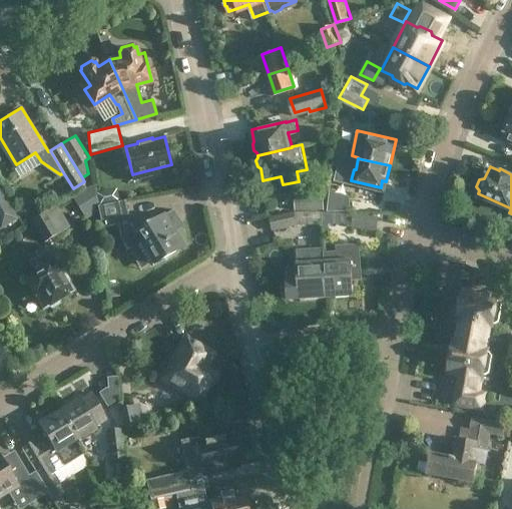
[(92,184),(72,196),(85,217),(98,209),(92,184)]
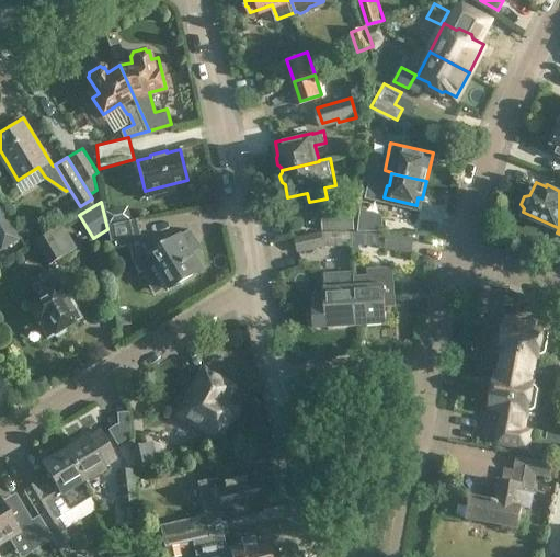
[(127,204),(106,208),(109,222),(129,217),(127,204)]
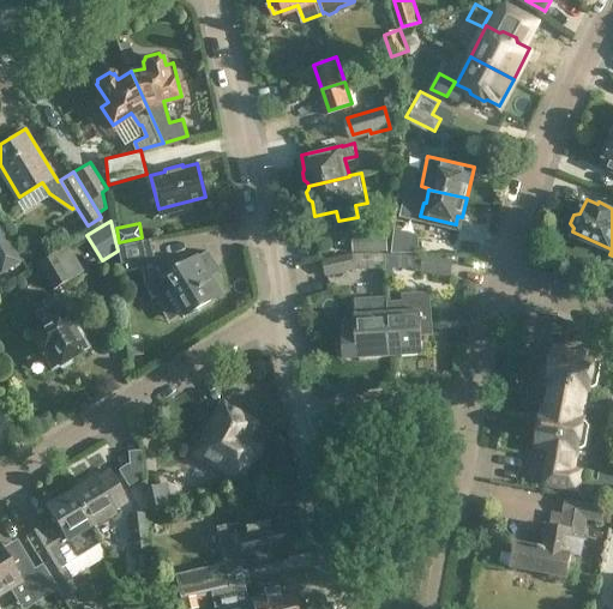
[(0,225),(0,267),(1,270),(19,259),(0,225)]
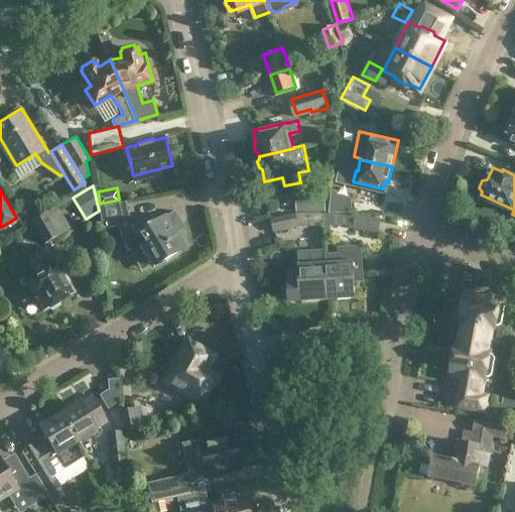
[(332,190),(328,210),(353,210),(352,195),(332,190)]
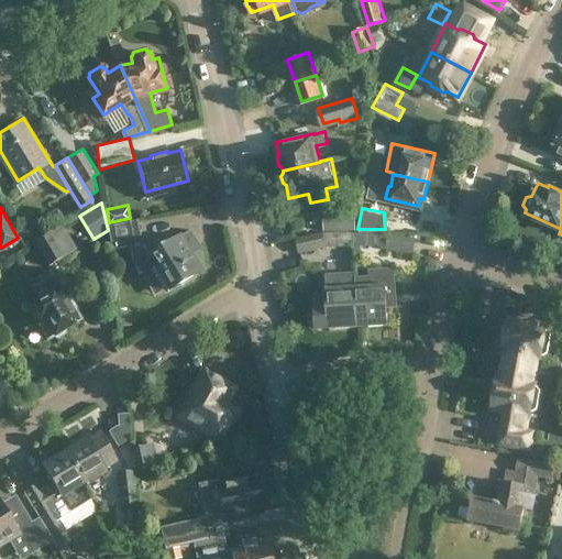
[(356,228),(356,215),(326,215),(324,228),(356,228)]
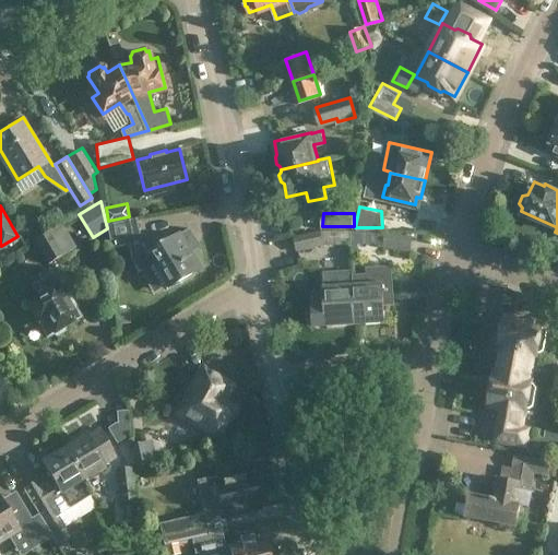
[(26,215),(16,228),(31,239),(40,226),(26,215)]
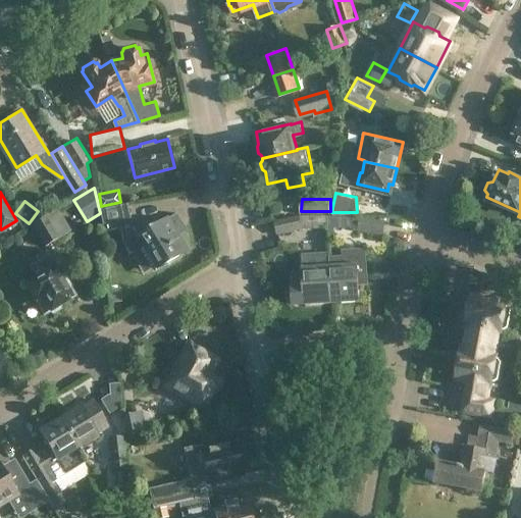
[(142,244),(156,267),(187,248),(178,232),(187,227),(176,211),(161,220),(160,218),(137,232),(133,226),(127,202),(100,208),(104,228),(120,225),(123,241),(129,252),(142,244)]
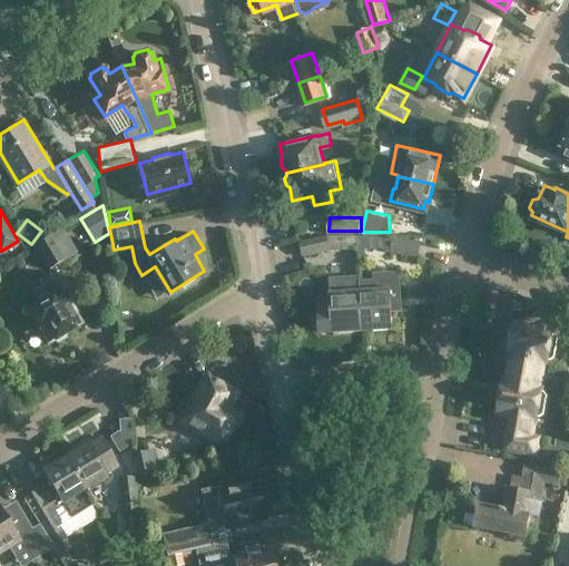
[(301,238),(304,253),(330,247),(327,233),(301,238)]
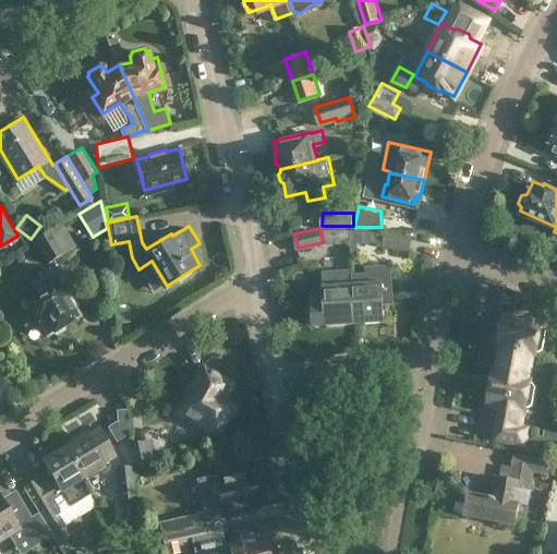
[(384,244),(410,248),(412,233),(386,230),(384,244)]
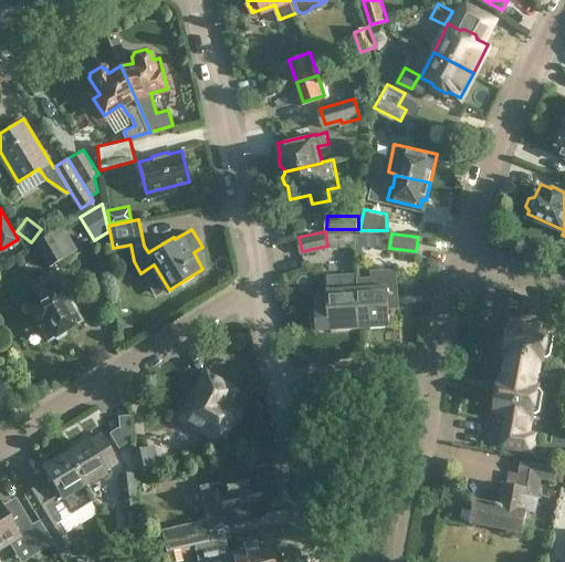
[(48,264),(64,255),(52,235),(35,245),(48,264)]
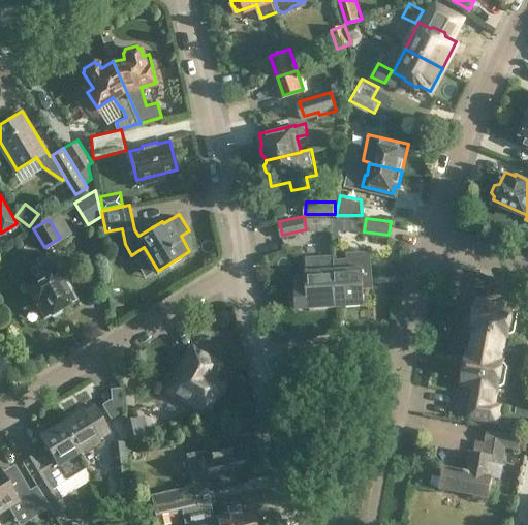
[(349,257),(335,258),(336,269),(335,269),(337,305),(363,304),(363,303),(365,303),(364,286),(373,285),(371,250),(348,252),(349,257)]
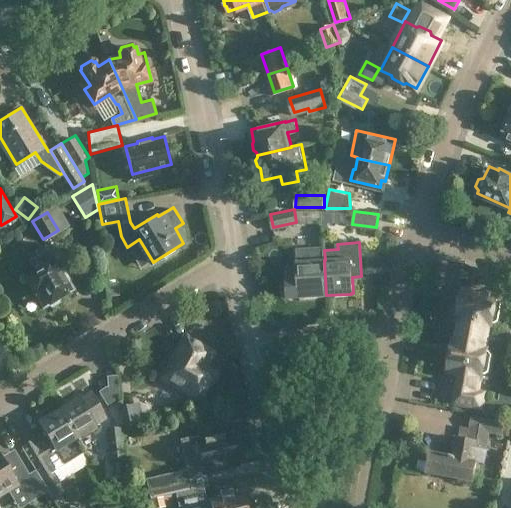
[(324,260),(325,260),(324,250),(324,245),(297,247),(298,262),(299,279),(287,280),(288,296),(300,295),(300,297),(326,295),(324,260)]
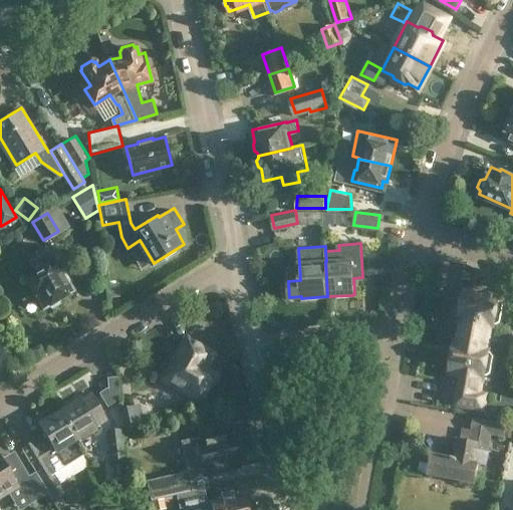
[(38,271),(27,278),(36,293),(37,292),(46,305),(49,303),(52,305),(60,301),(60,297),(71,290),(65,281),(70,279),(63,268),(59,270),(54,261),(54,262),(49,254),(49,255),(47,252),(32,261),(33,264),(38,271)]
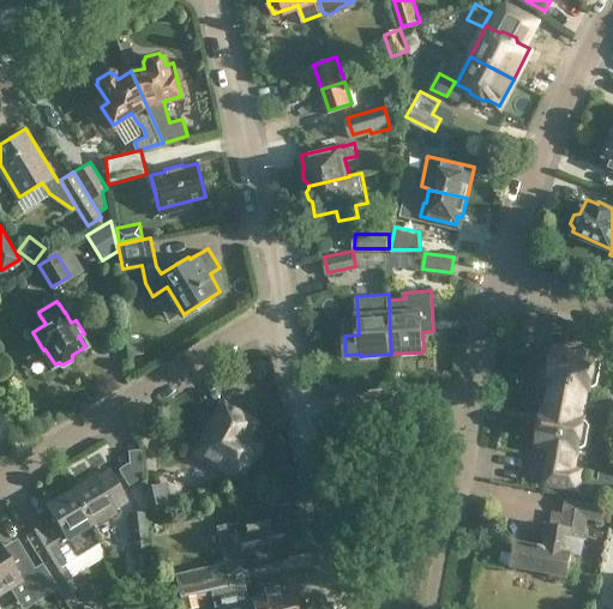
[(550,381),(552,383),(550,395),(586,402),(588,390),(590,390),(592,385),(594,385),(599,383),(602,362),(599,359),(596,357),(598,353),(556,345),(550,381)]
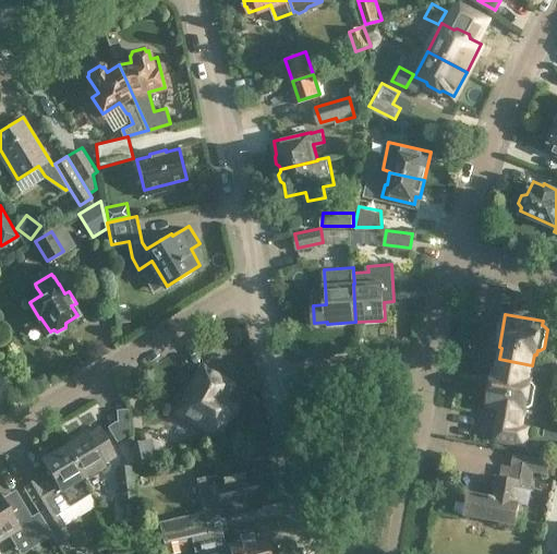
[(532,376),(530,376),(532,365),(499,359),(497,370),(495,369),(488,402),(501,405),(495,437),(525,443),(529,426),(521,424),(523,409),(525,410),(527,406),(529,406),(533,404),(536,385),(534,382),(531,381),(532,376)]
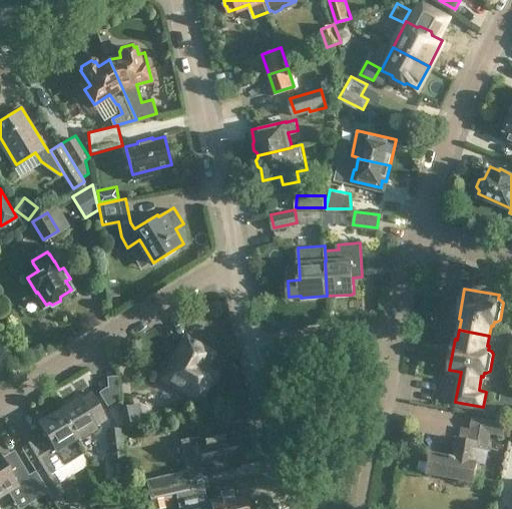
[(206,388),(215,372),(204,365),(209,356),(205,354),(208,349),(190,338),(187,343),(183,341),(163,376),(189,391),(195,381),(206,388)]
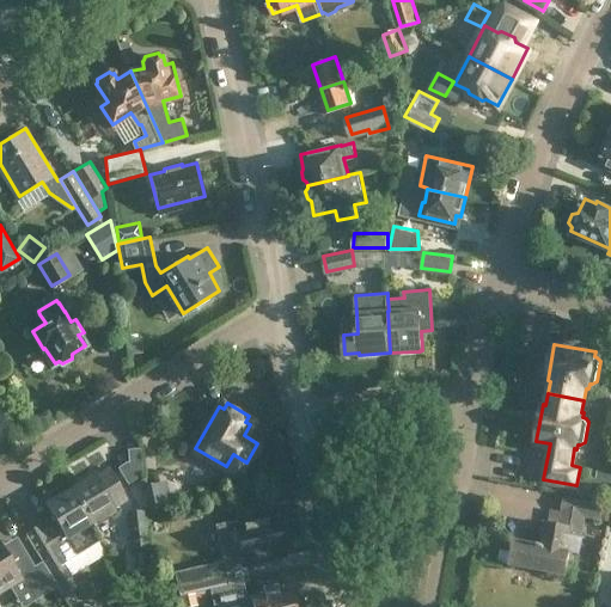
[(93,521),(129,500),(109,466),(73,488),(93,521)]
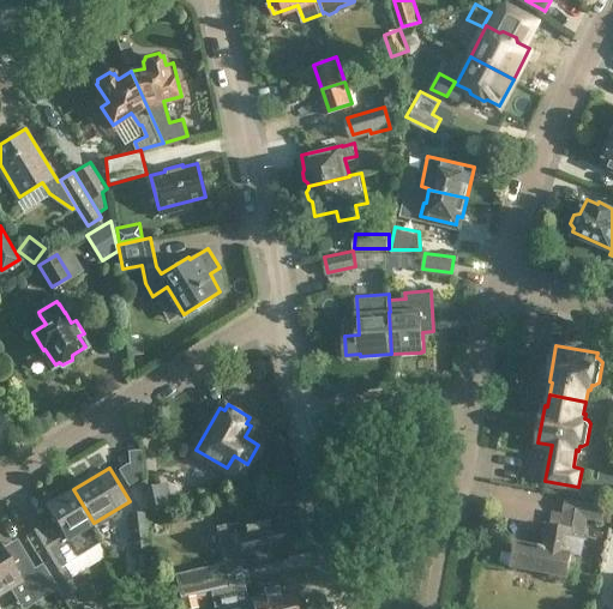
[(163,507),(157,483),(145,486),(150,510),(163,507)]
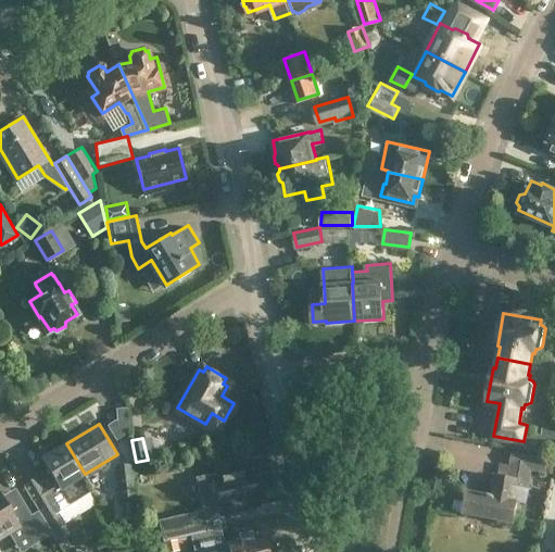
[(37,476),(25,484),(59,539),(71,531),(57,510),(71,501),(91,489),(87,481),(88,481),(84,474),(85,474),(66,443),(42,458),(55,478),(49,481),(41,484),(37,476)]
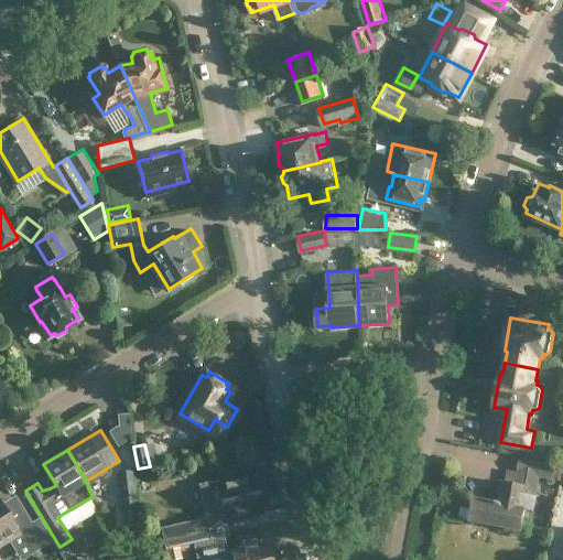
[(475,497),(472,518),(506,525),(507,520),(522,524),(526,507),(523,506),(526,491),(537,493),(540,474),(554,476),(558,462),(520,455),(518,470),(516,483),(504,481),(499,502),(475,497)]
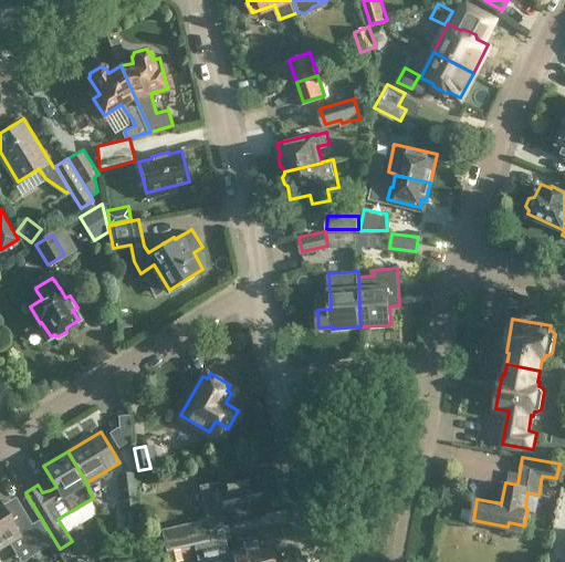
[(123,505),(139,503),(136,468),(119,470),(123,505)]
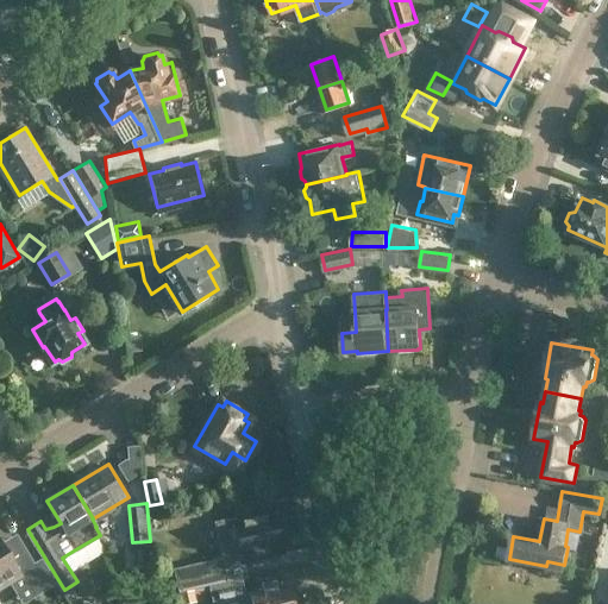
[(245,561),(264,557),(263,552),(282,548),(274,513),(236,521),(234,516),(214,521),(223,557),(243,552),(245,561)]
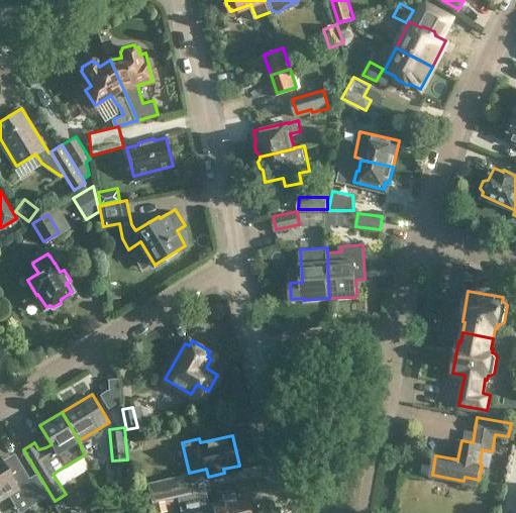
[(19,512),(20,512),(50,495),(37,475),(17,487),(0,459),(0,498),(8,494),(19,512)]
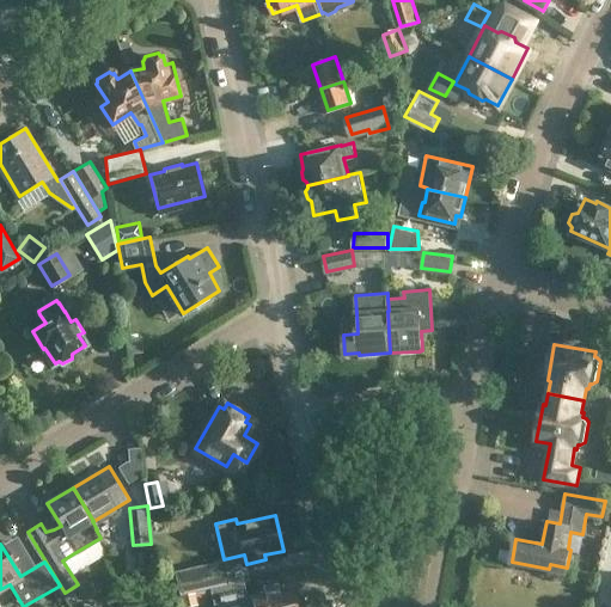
[(244,555),(224,559),(175,570),(179,594),(213,586),(243,580),(249,578),(246,564),(244,555)]
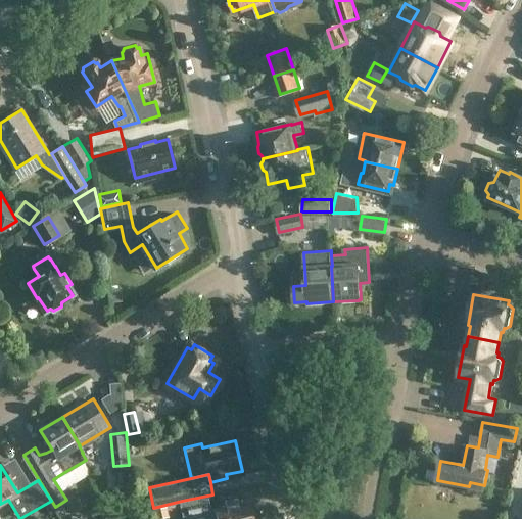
[(182,501),(186,516),(202,512),(204,518),(252,518),(249,505),(233,508),(232,505),(210,509),(207,496),(182,501)]
